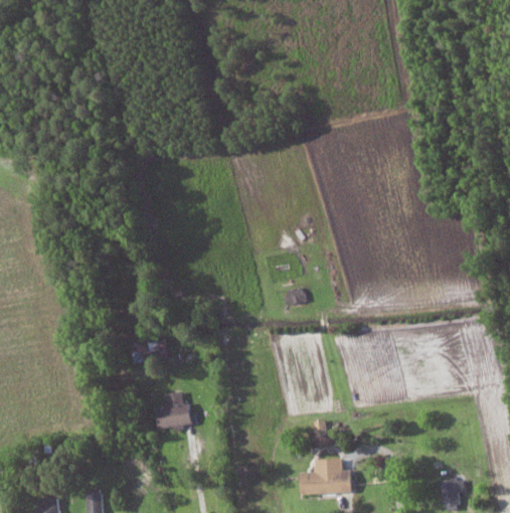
[(129,344),(131,360),(165,355),(163,339),(129,344)]
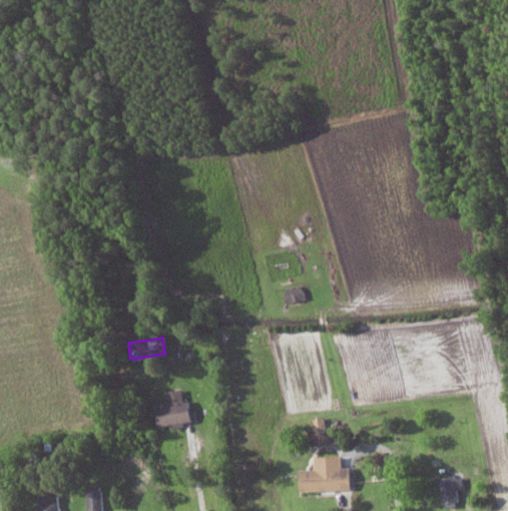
[(187,401),(180,402),(179,391),(161,393),(163,407),(153,408),(155,427),(189,423),(187,401)]
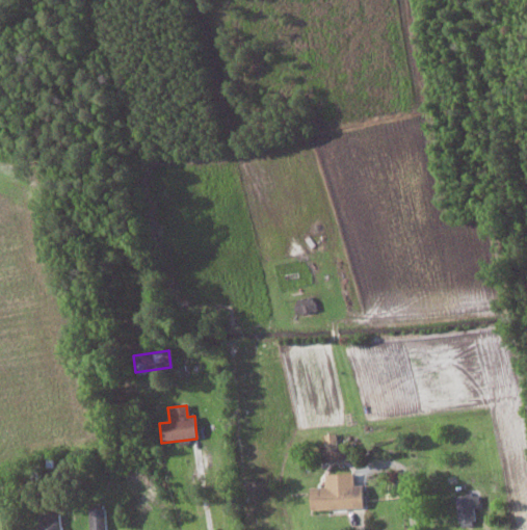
[(336,450),(334,433),(320,435),(324,462),(344,459),(342,449),(336,450)]
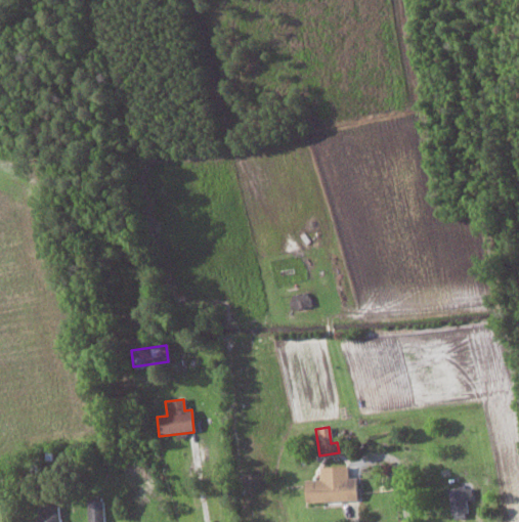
[(356,479),(348,479),(348,467),(319,467),(319,480),(305,481),(305,503),(357,502),(356,479)]
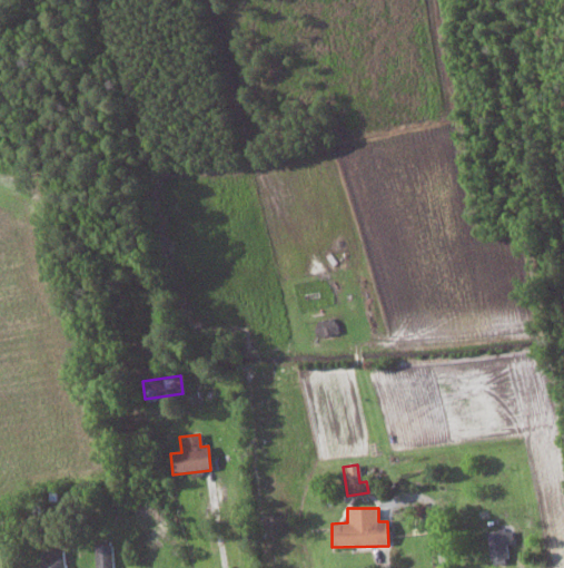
[(486,532),(490,565),(506,562),(504,544),(512,542),(511,530),(486,532)]
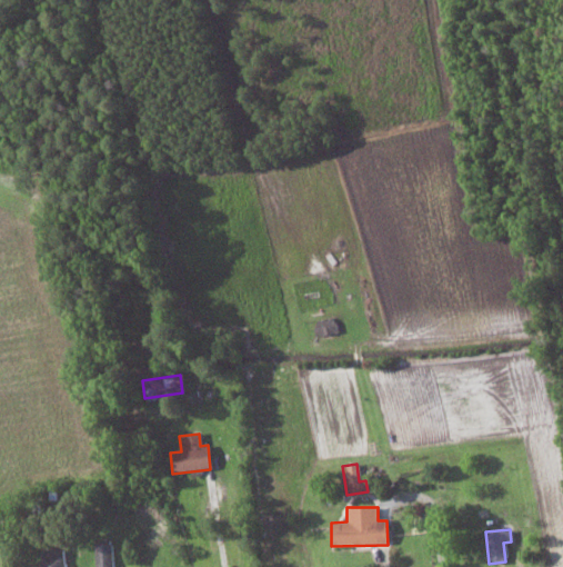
[(111,566),(111,545),(94,546),(94,566),(111,566)]
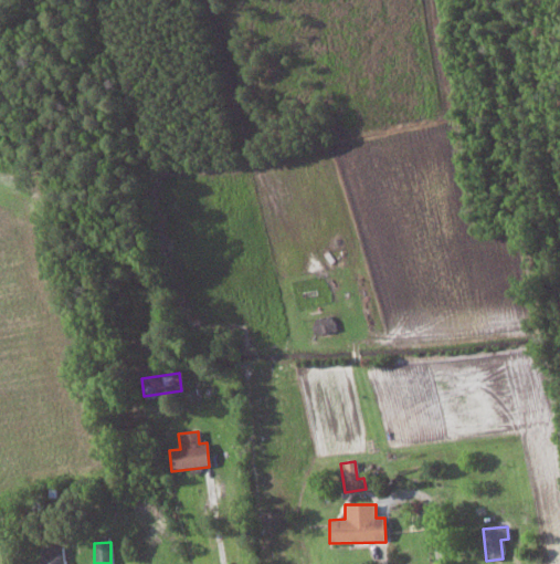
[(63,563),(63,549),(40,549),(40,563),(63,563)]
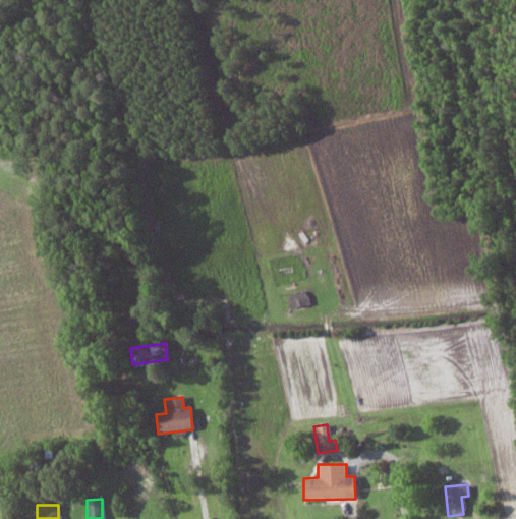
All buildings are outlined.
